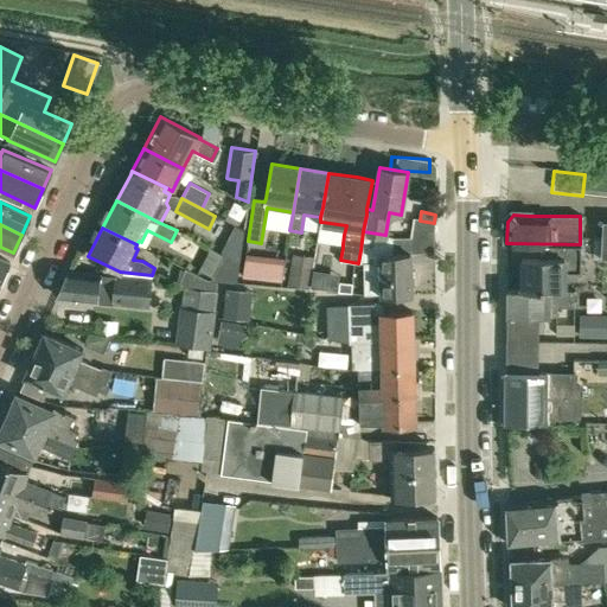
[(385,237),(385,235),(363,231),(360,250),(358,263),(363,263),(364,298),(381,296),(411,295),(410,255),(410,253),(394,253),(393,238),(385,237)]
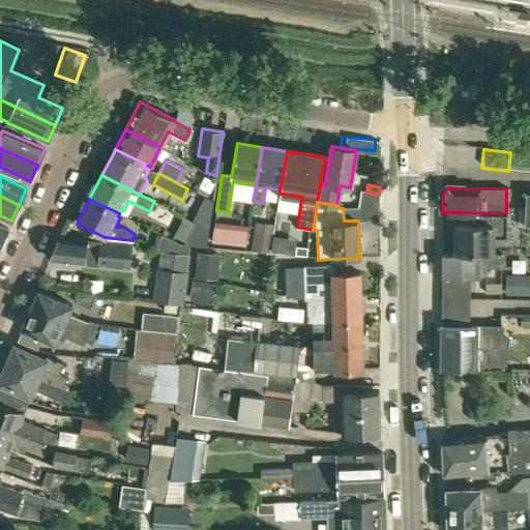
[(455,227),(455,254),(494,254),(494,253),(494,238),(507,238),(507,213),(506,213),(447,212),(447,227),(455,227)]
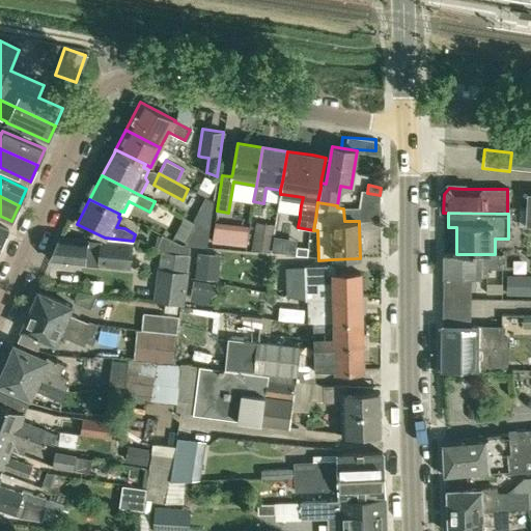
[(185,242),(184,245),(190,247),(191,245),(206,247),(210,230),(184,217),(174,236),(185,242)]
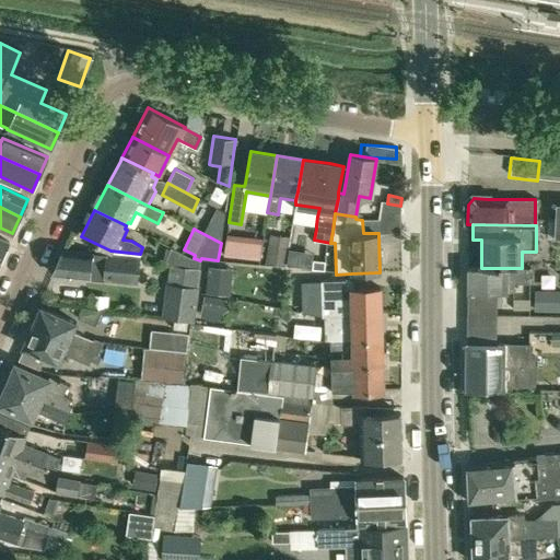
[(290,237),(270,234),(265,263),(284,266),(290,237)]
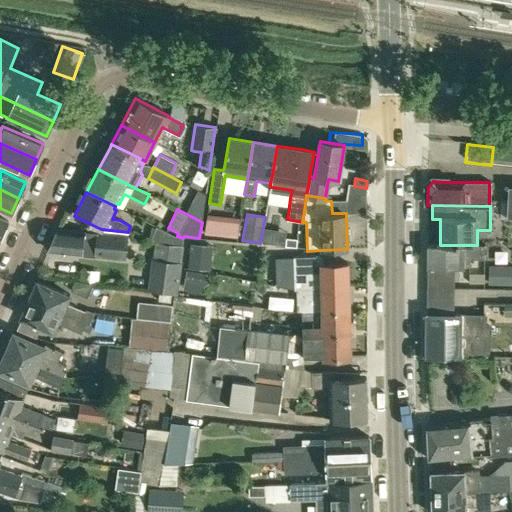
[(0,236),(1,237),(8,221),(0,217),(0,236)]
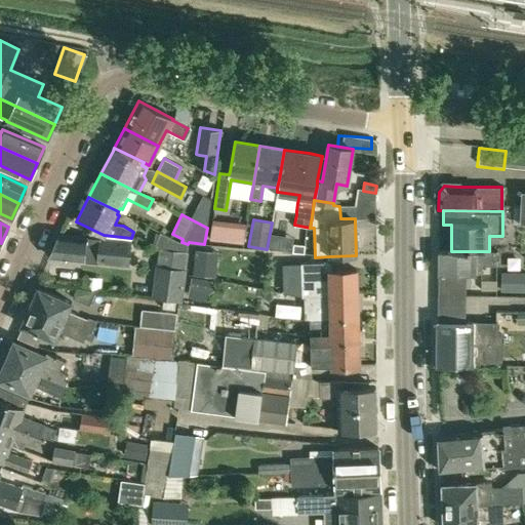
[(171,250),(187,252),(188,244),(182,242),(178,241),(160,233),(156,242),(156,248),(171,250)]
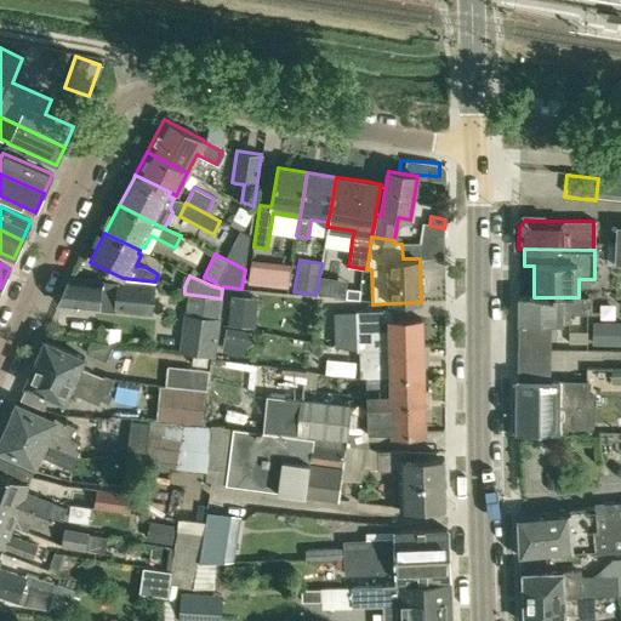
[(57,303),(98,308),(114,309),(151,313),(153,286),(69,277),(57,303)]
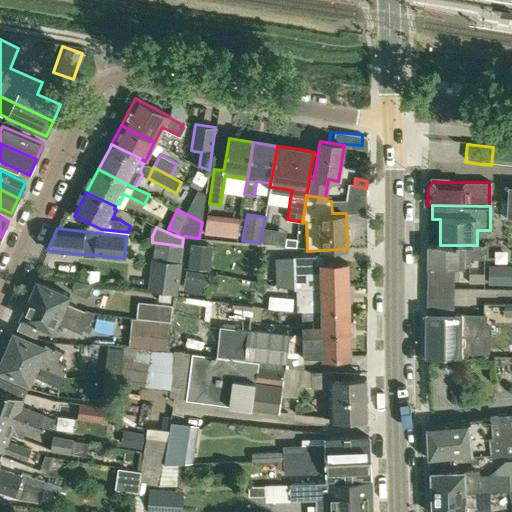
[(298,239),(286,238),(285,246),(297,247),(298,239)]
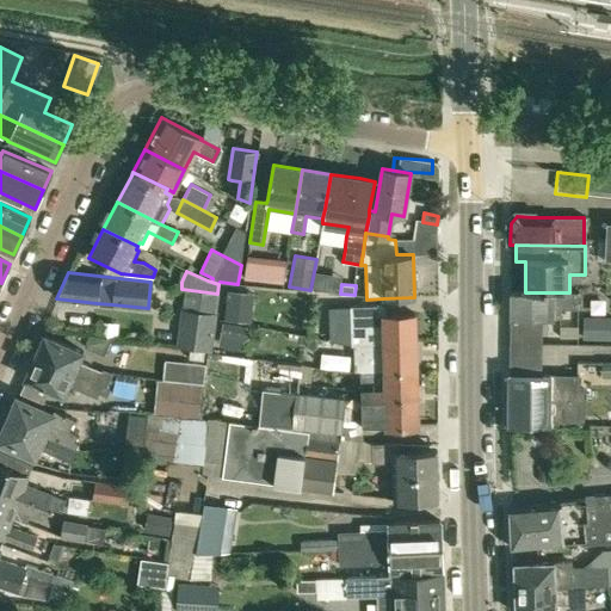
[(191,349),(205,350),(211,351),(220,294),(217,294),(199,291),(197,310),(181,308),(177,346),(191,349)]
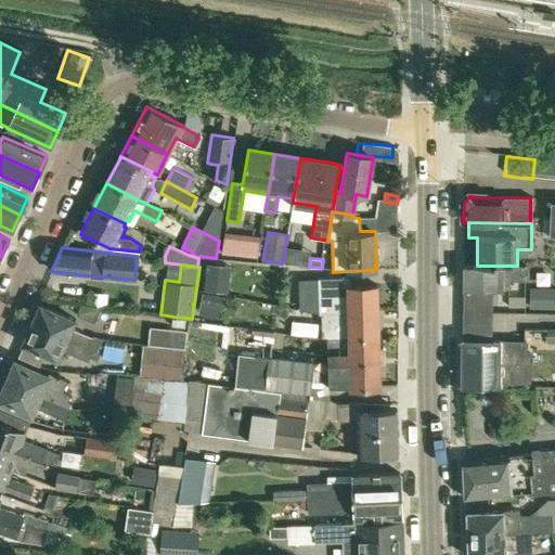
[(220,293),(223,267),(207,265),(204,291),(220,293)]
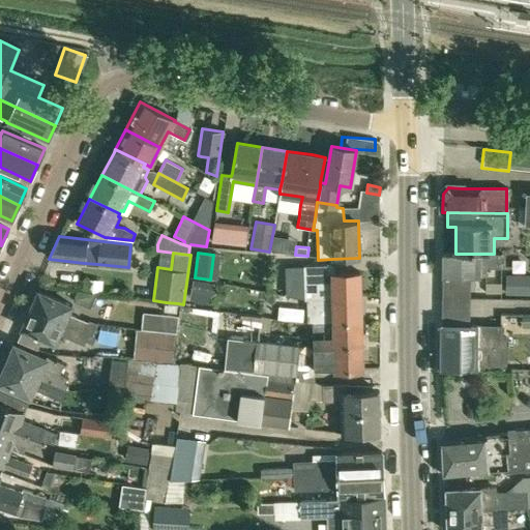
[(501,268),(501,263),(501,253),(494,253),(494,254),(455,254),(442,253),(442,274),(487,275),(487,268),(501,268)]
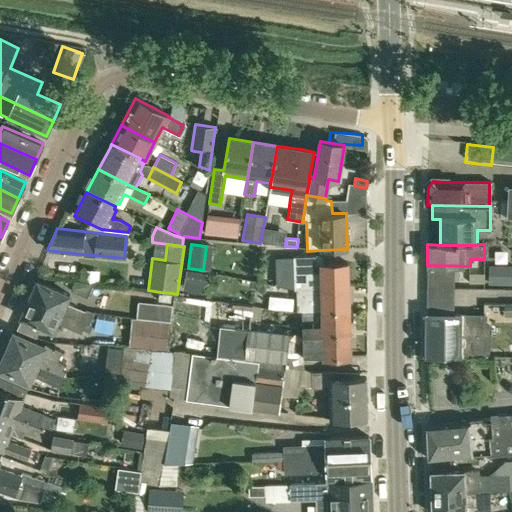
[(294,288),(297,288),(301,288),(348,287),(348,263),(323,263),(323,256),(294,257),(294,288)]
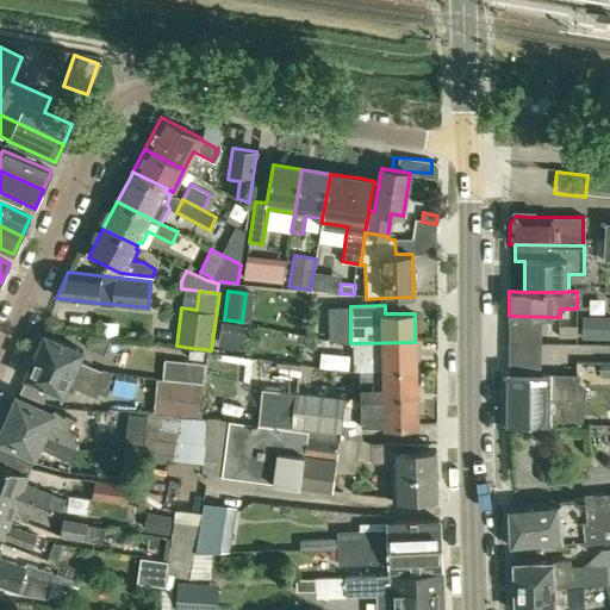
[(609,316),(583,316),(583,338),(609,338),(609,316)]
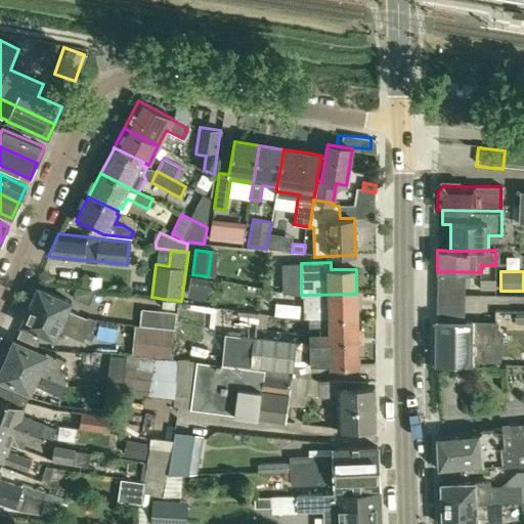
[(189,289),(210,291),(216,287),(212,279),(191,276),(189,289)]
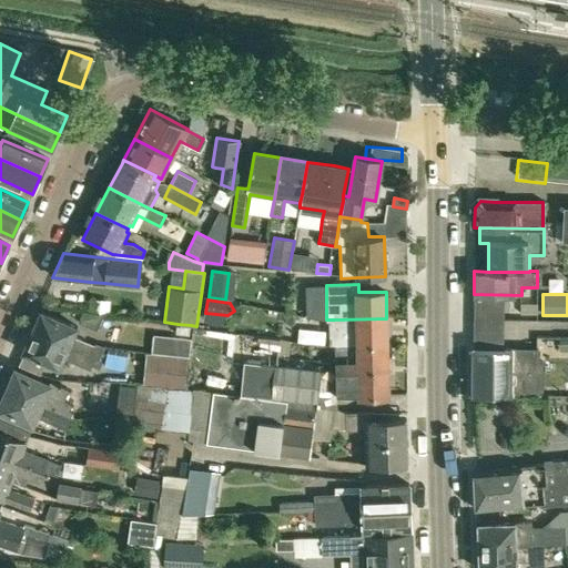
[(36,324),(32,332),(93,358),(99,347),(72,336),(77,326),(42,311),(40,315),(37,316),(34,322),(36,324)]
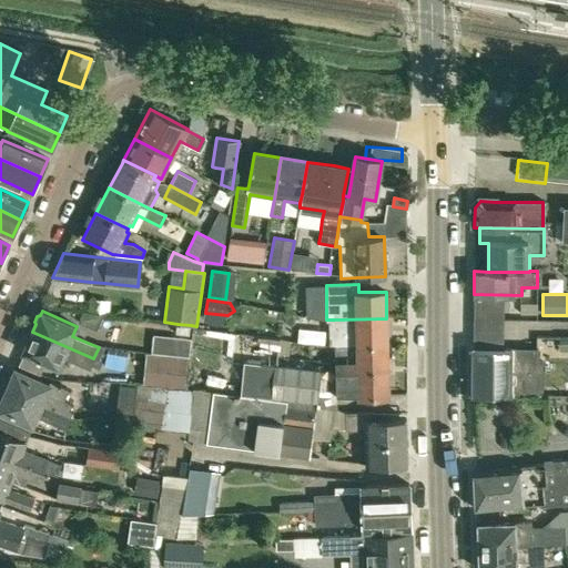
[(83,311),(79,322),(97,330),(103,315),(83,311)]
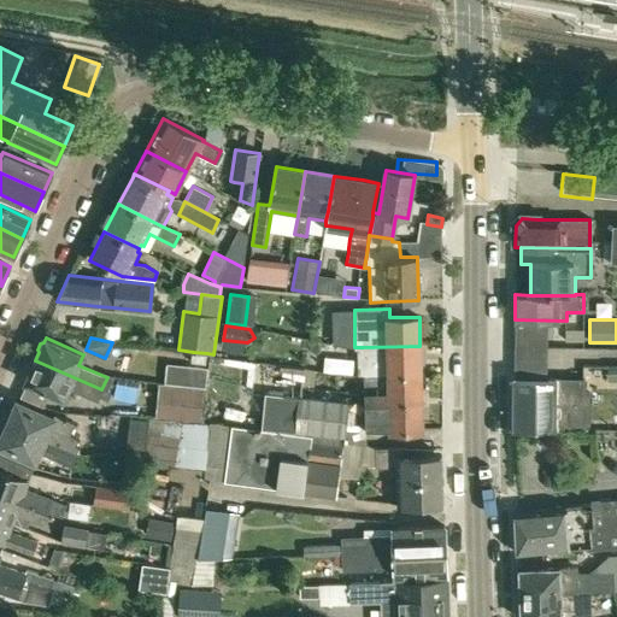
[(358,375),(364,375),(389,375),(421,375),(419,346),(363,347),(358,347),(358,375)]
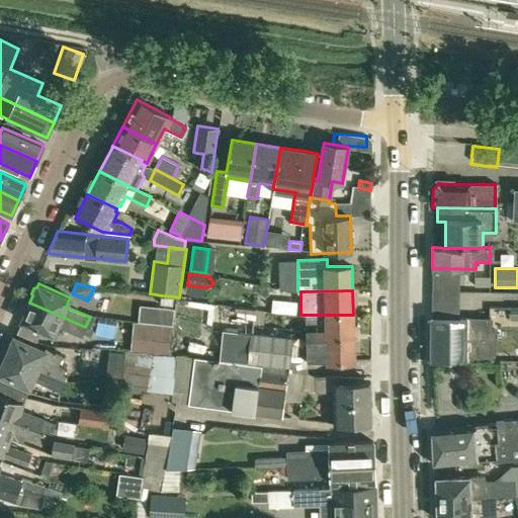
[(162,295),(160,304),(173,306),(174,296),(162,295)]
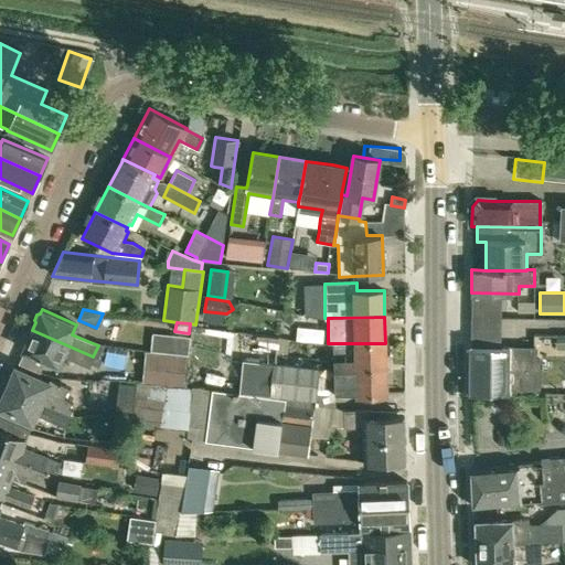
[(24,339),(22,344),(23,348),(23,350),(59,365),(63,355),(88,366),(93,356),(32,330),(28,339),(24,339)]
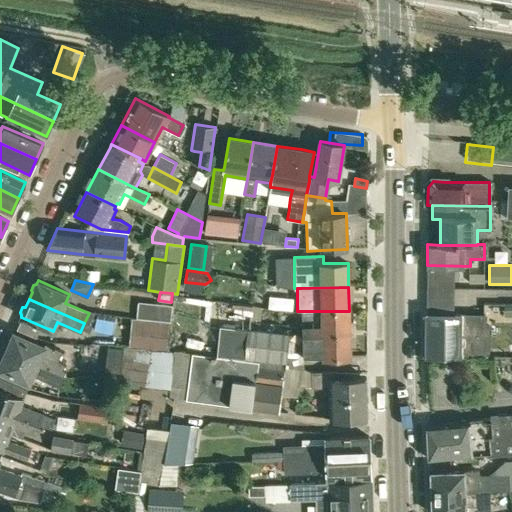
[(349,311),(323,311),(302,311),(302,334),(349,334),(349,311)]
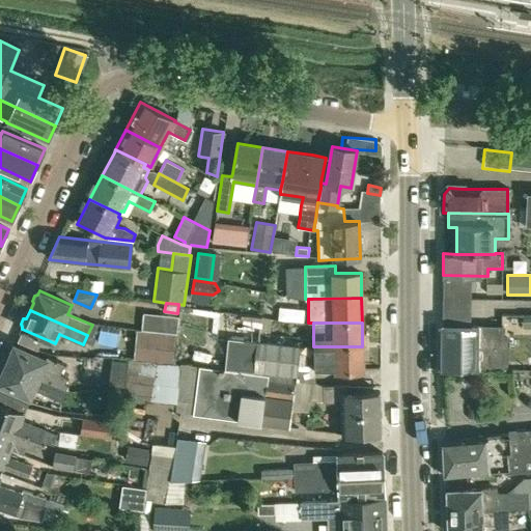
[(442,367),(484,368),(505,368),(506,337),(502,337),(502,327),(443,326),(442,367)]
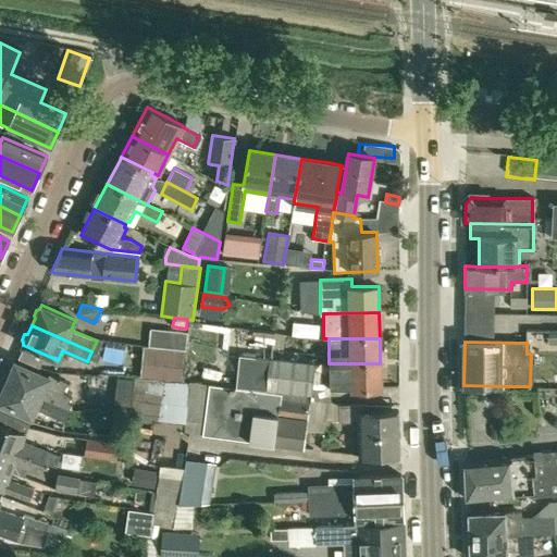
[(116,362),(120,347),(101,344),(98,358),(116,362)]
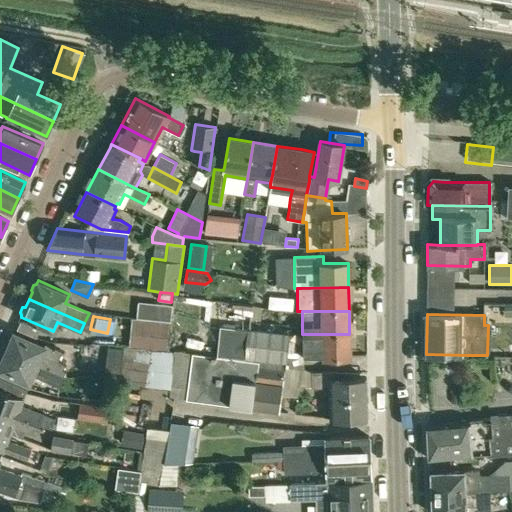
[(170,322),(131,318),(128,346),(167,350),(170,322)]
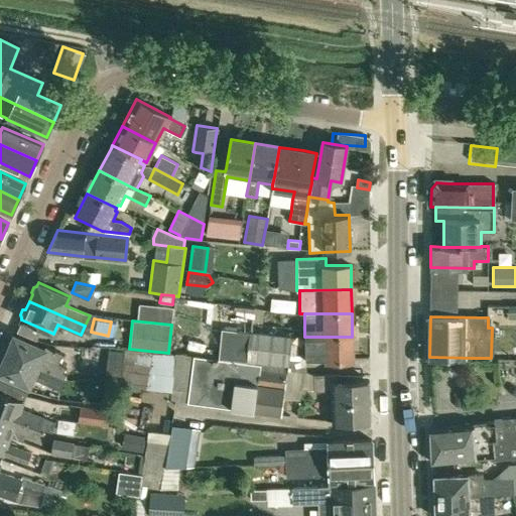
[(222,329),(219,359),(259,365),(292,369),(296,337),(251,331),(235,331),(222,329)]
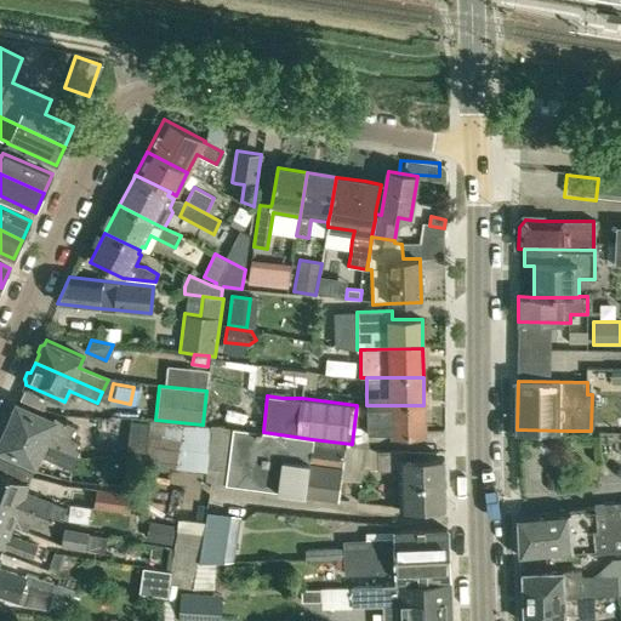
[(12,416),(7,426),(77,455),(79,456),(81,451),(77,449),(79,443),(70,439),(77,426),(55,416),(53,420),(17,403),(17,405),(13,404),(9,415),(12,416)]
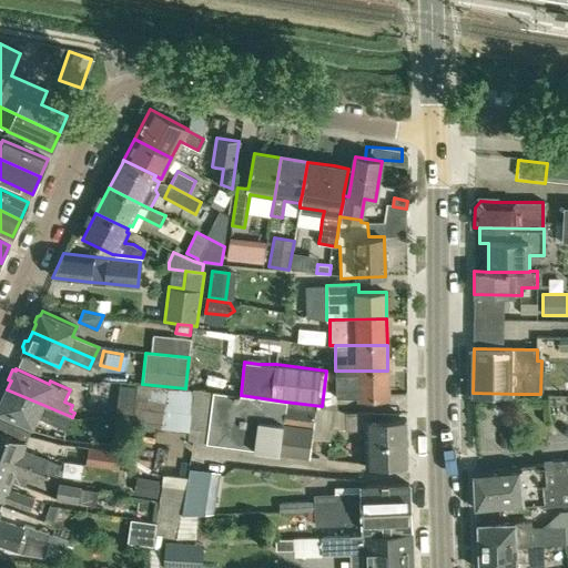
[(387,371),(335,371),(336,395),(359,394),(359,397),(388,396),(387,371)]
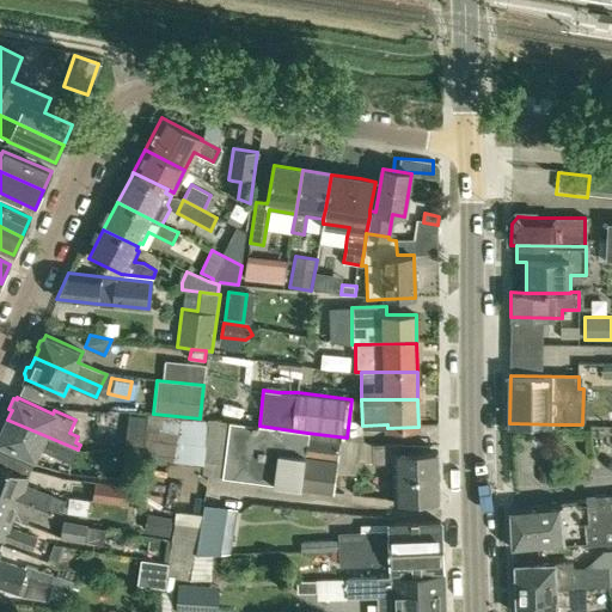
[(307,433),(259,426),(230,422),(230,423),(200,418),(153,414),(148,412),(145,436),(209,446),(208,461),(225,464),(222,478),(334,493),(341,442),(307,438),(307,433)]
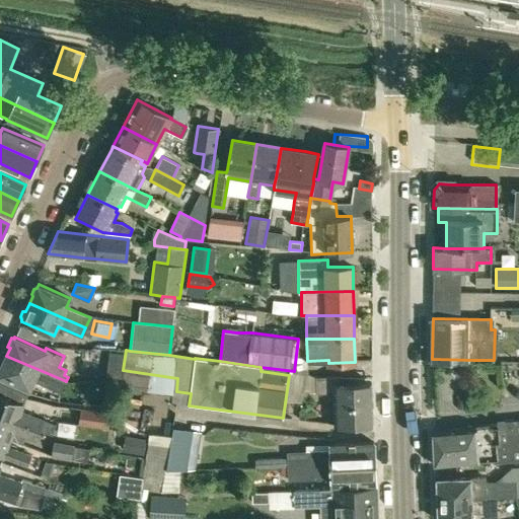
[(66,381),(64,380),(6,356),(3,364),(0,362),(0,375),(29,388),(33,379),(61,391),(66,381)]
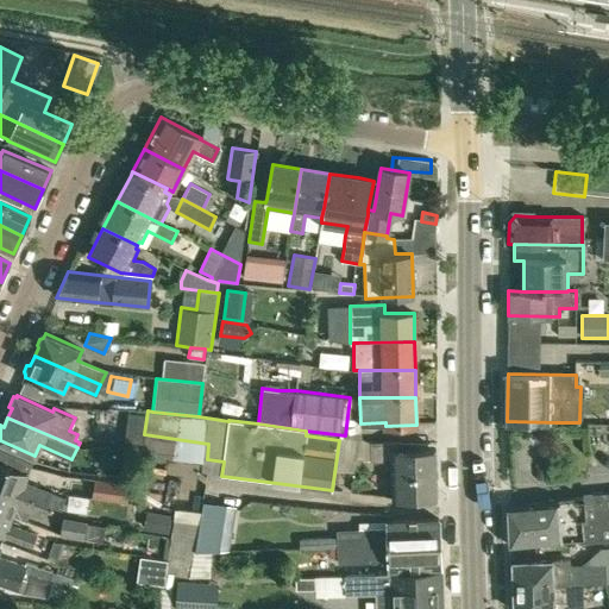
[(594,541),(608,539),(608,422),(584,424),(592,494),(592,495),(527,502),(508,504),(510,547),(529,545),(578,540),(578,537),(586,537),(594,541)]
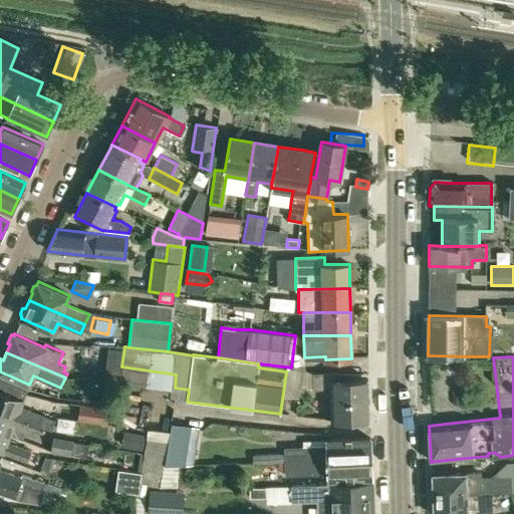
[(330,422),(369,421),(367,378),(339,379),(339,373),(313,374),(313,390),(329,389),(330,422)]
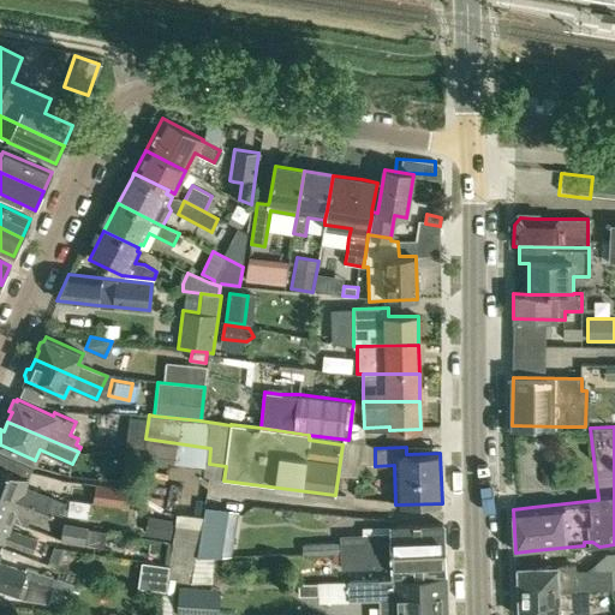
[(143,454),(126,453),(125,469),(141,471),(143,454)]
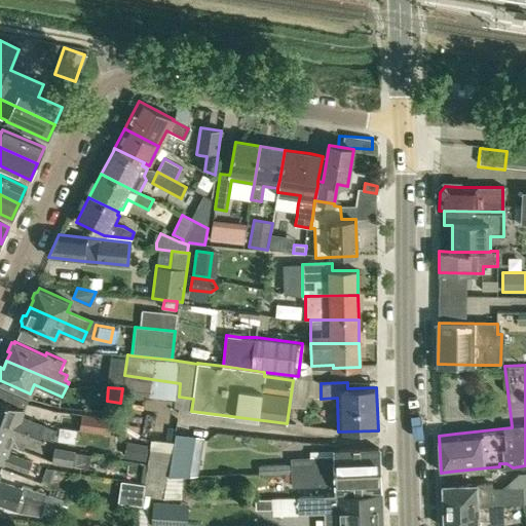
[(0,420),(41,437),(52,441),(57,430),(22,417),(25,409),(0,400),(0,420)]
